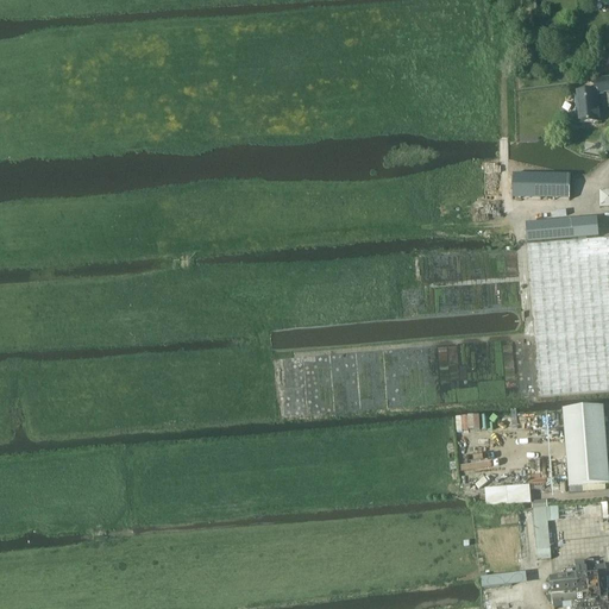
[(608,77),(594,80),(595,94),(608,92),(608,77)]
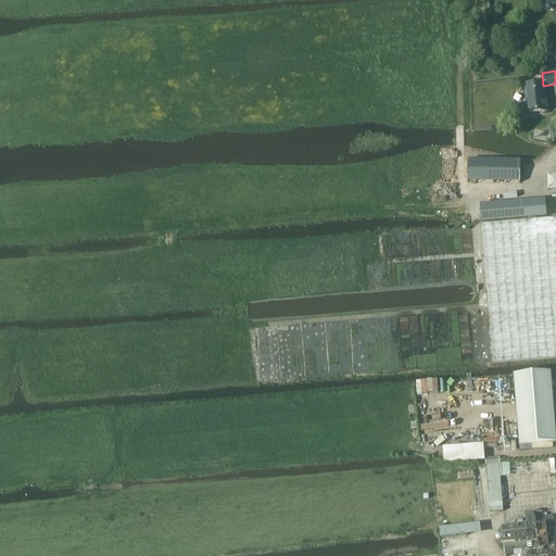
[(527,113),(547,112),(546,98),(545,98),(544,89),(527,90),(527,100),(526,100),(527,113)]
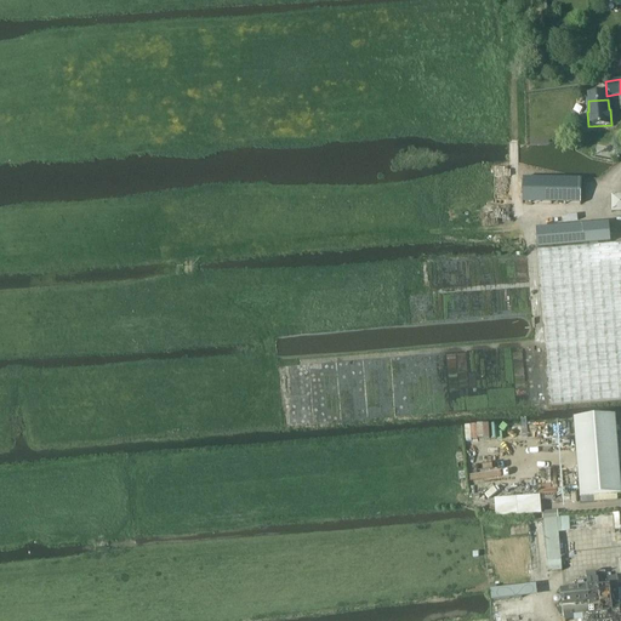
[(582,201),(582,180),(523,180),(523,201),(582,201)]
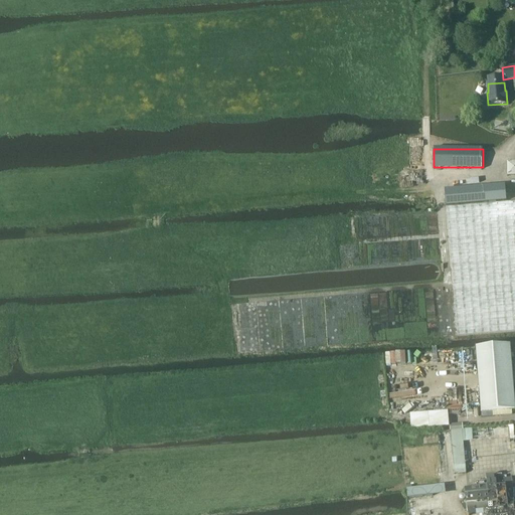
[(505,184),(445,190),(446,206),(489,202),(489,204),(496,203),(496,202),(506,201),(505,184)]
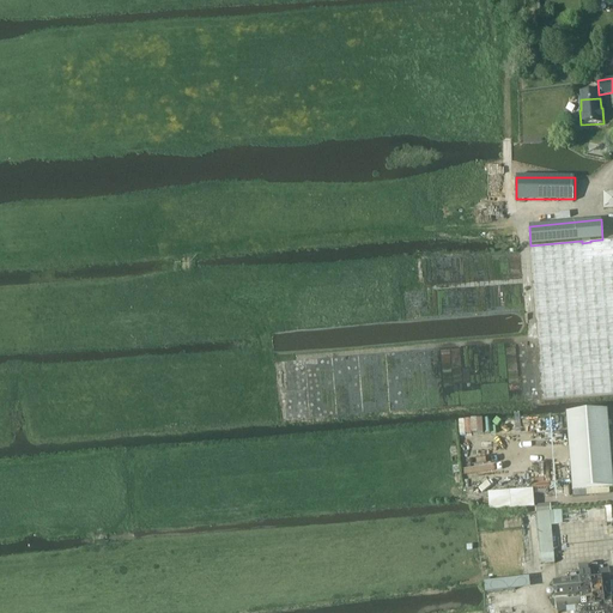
[(612,240),(590,242),(582,243),(532,247),(544,400),(612,394),(612,240)]
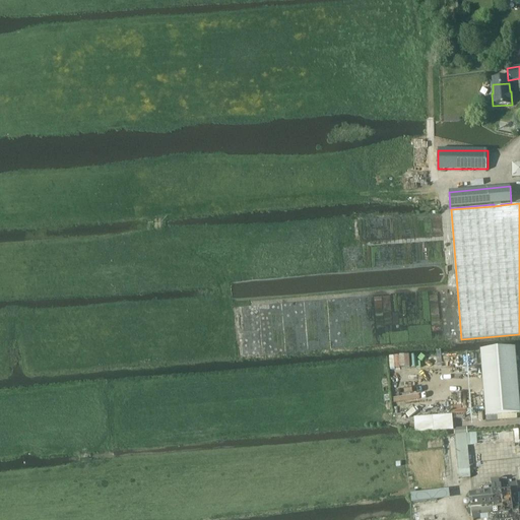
[(519,413),(515,348),(480,351),(485,416),(519,413)]
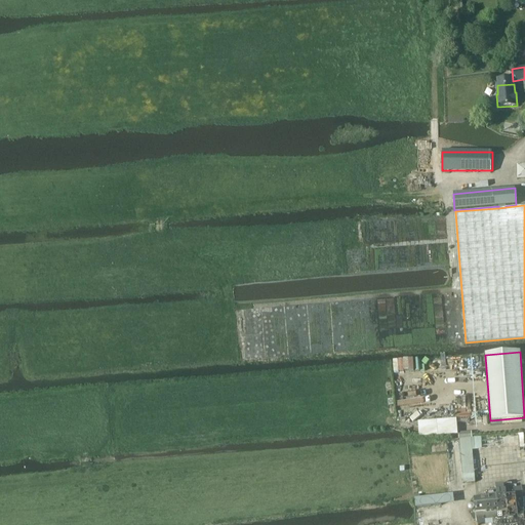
[(440,368),(439,356),(423,358),(426,370),(440,368)]
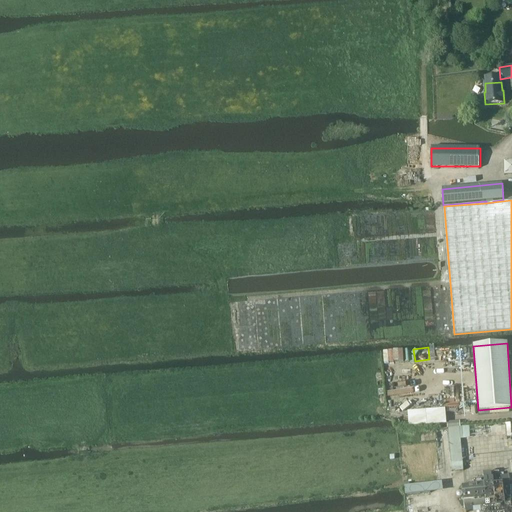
[(447,408),(409,409),(410,425),(447,423),(447,408)]
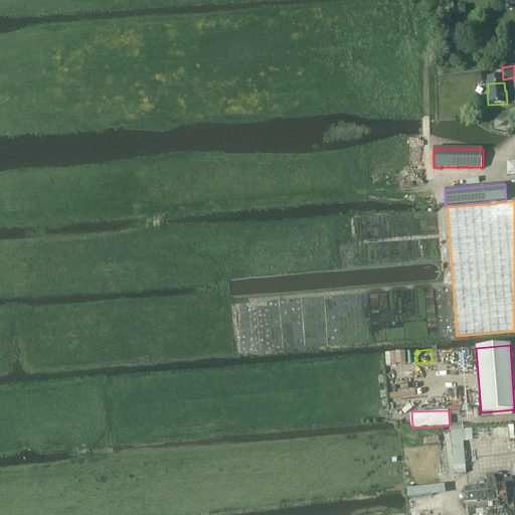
[(472,430),(452,431),(454,474),(466,473),(464,443),(473,442),(472,430)]
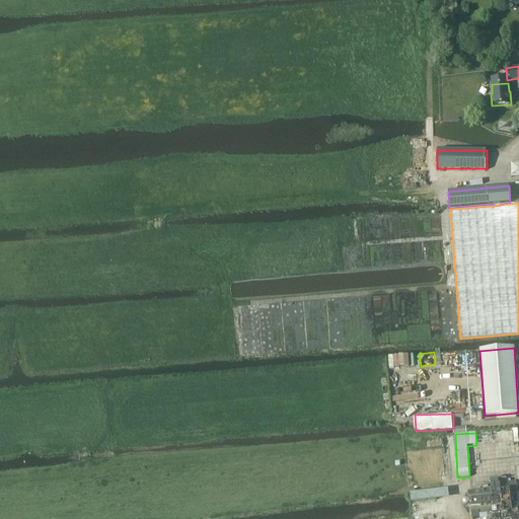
[(518,518),(518,510),(512,511),(510,487),(495,489),(494,484),(479,486),(480,490),(468,491),(470,516),(479,515),(479,518),(518,518)]
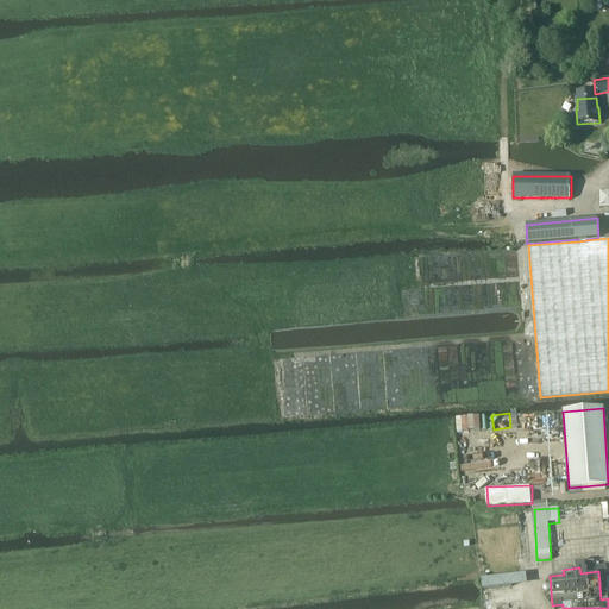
[(485,578),(487,589),(532,584),(531,572),(485,578)]
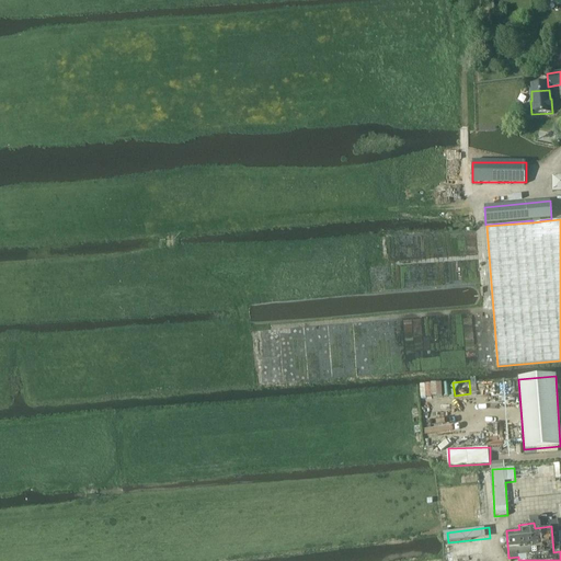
All buildings are outlined.
